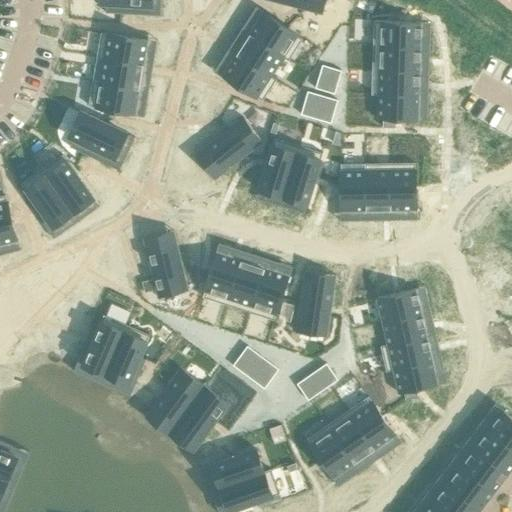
[(94,0),(94,2),(106,2),(105,12),(119,13),(120,3),(151,5),(150,0),(94,0)]
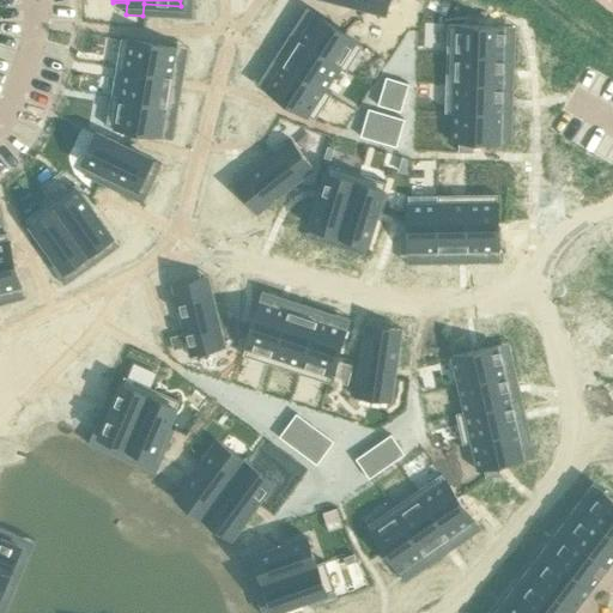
[(326,0),(386,16),(389,0),(326,0)]
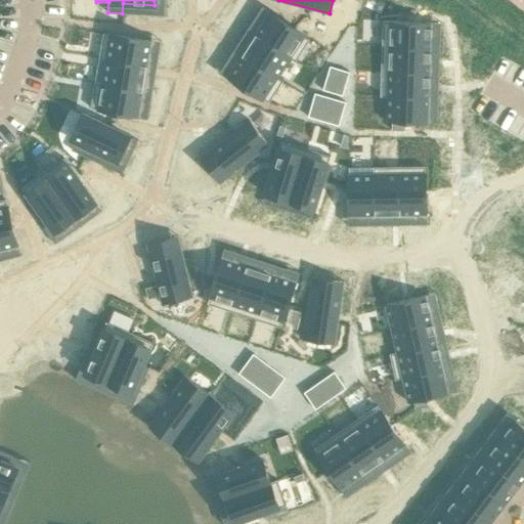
[(269,13),(256,35),(296,60),(309,39),(269,13)]
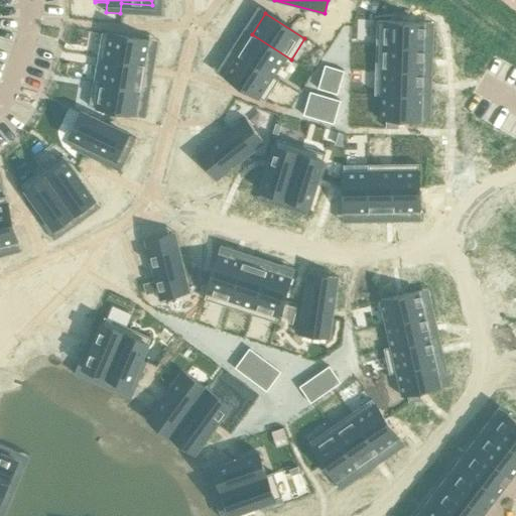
[(377,20),(376,45),(423,47),(424,22),(377,20)]
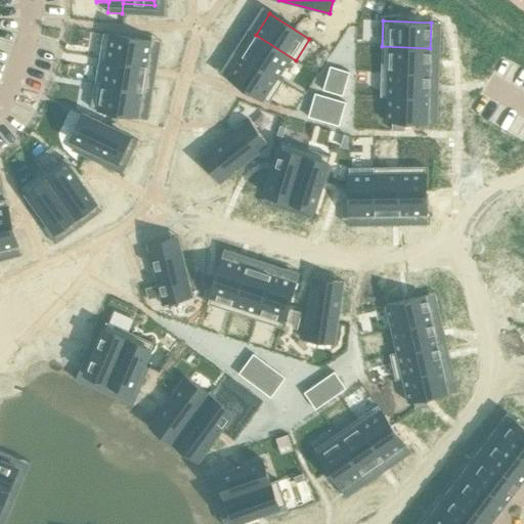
[(103,33),(99,58),(146,66),(150,41),(103,33)]
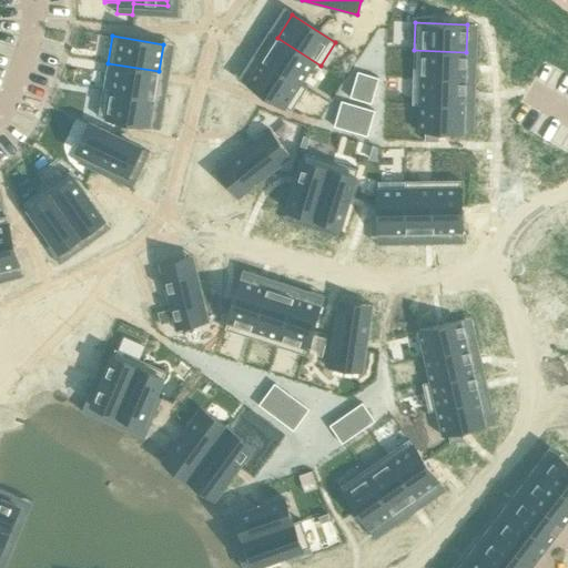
[(277,38),(263,60),(306,88),(306,87),(300,82),(313,62),(320,67),(321,66),(277,38)]
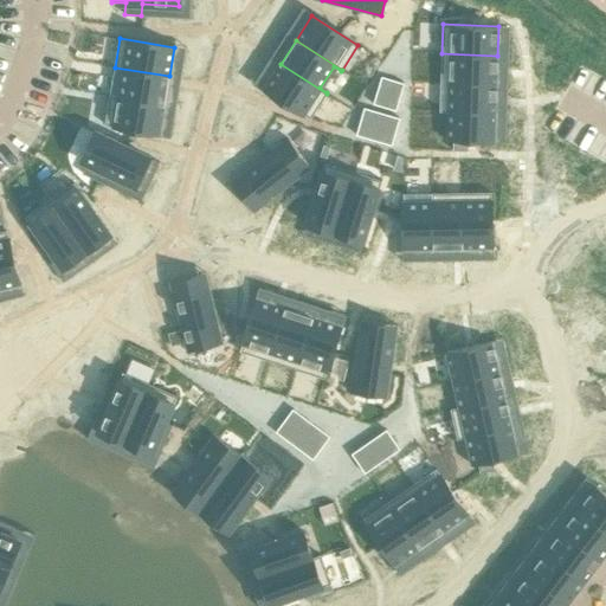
[(442,53),(440,82),(496,84),(497,56),(442,53)]
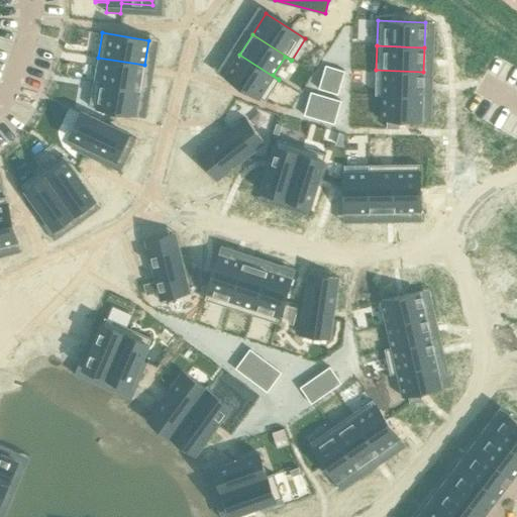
[(239,55),(225,76),(265,101),(279,80),(239,55)]
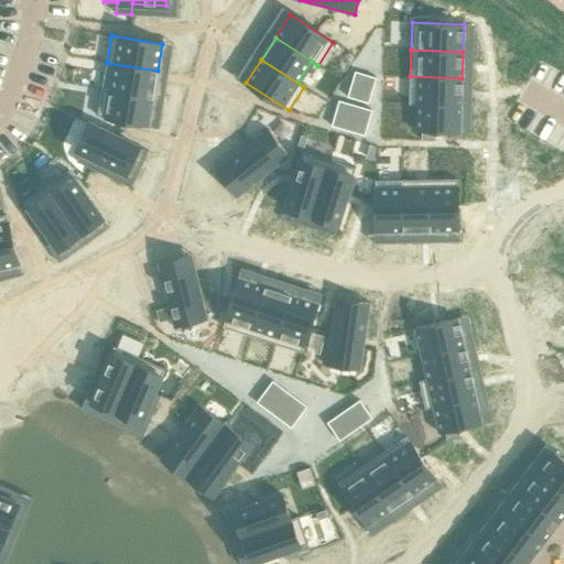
[(107,63),(102,88),(153,97),(158,71),(107,63)]
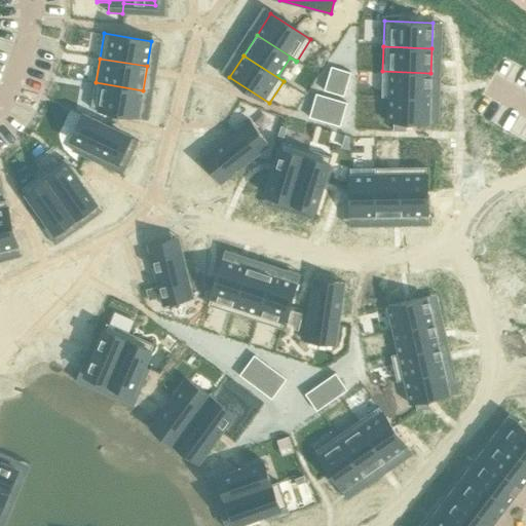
[(331,66),(329,74),(340,78),(343,70),(331,66)]
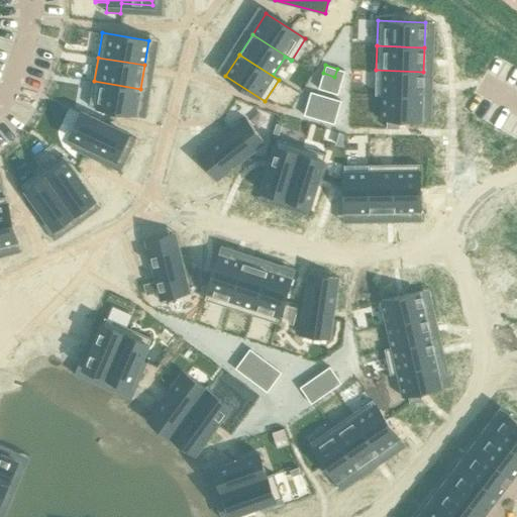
[(334,77),(333,80),(341,83),(344,71),(337,69),(334,77)]
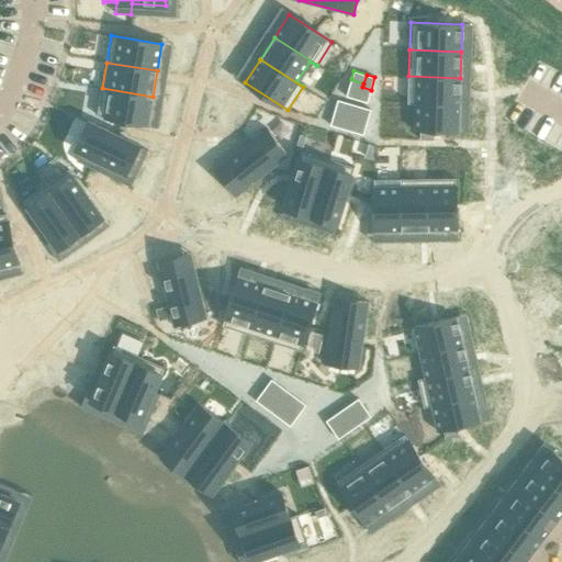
[(408,76),(407,102),(459,104),(460,78),(408,76)]
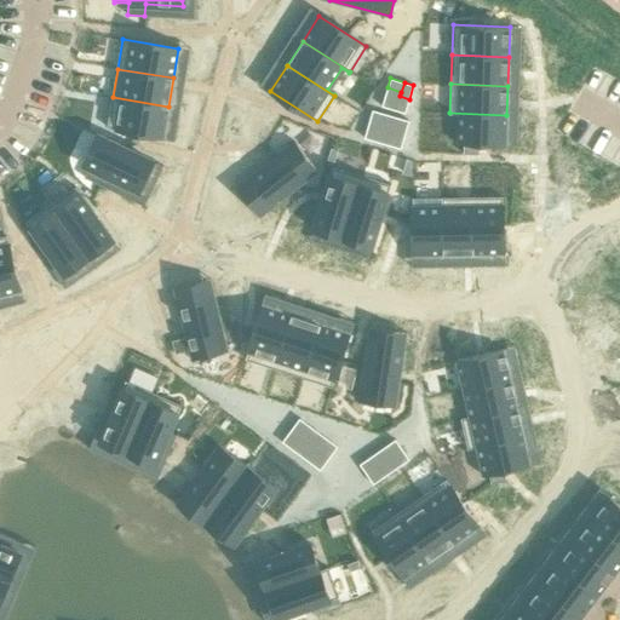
[(388,87),(384,97),(399,101),(400,96),(401,92),(388,87)]
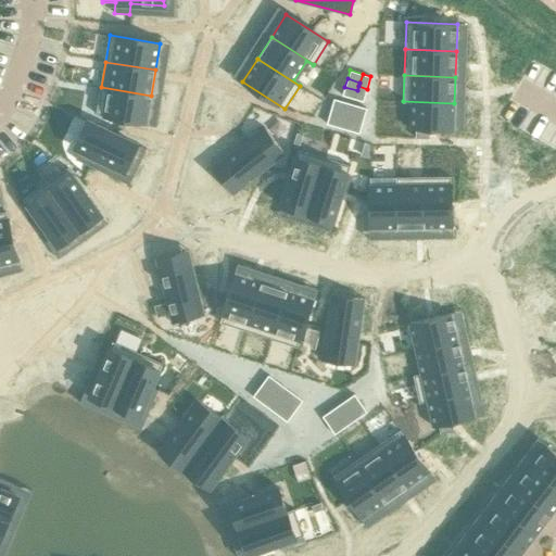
[(357,90),(355,99),(363,101),(367,89),(358,86),(357,90)]
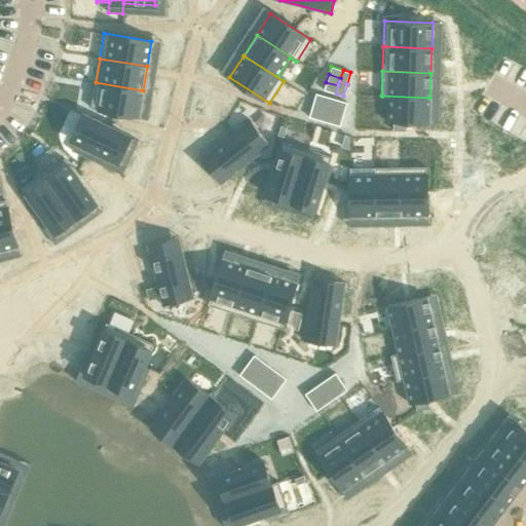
[(96,82),(90,108),(139,116),(143,90),(96,82)]
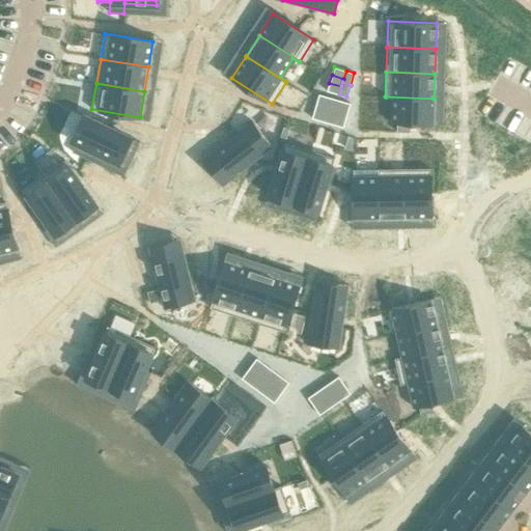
[(329,83),(327,91),(339,94),(341,86),(329,83)]
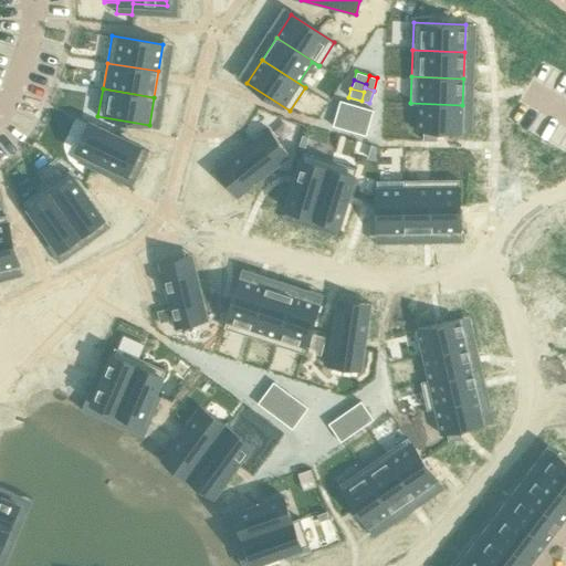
[(339,101),(336,113),(344,115),(348,103),(339,101)]
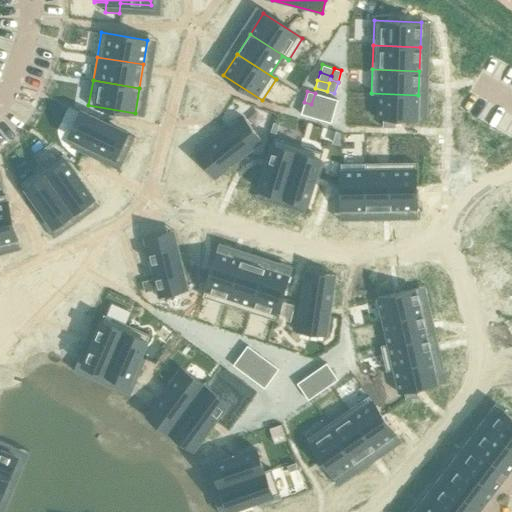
[(315,93),(311,104),(319,107),(322,95),(315,93)]
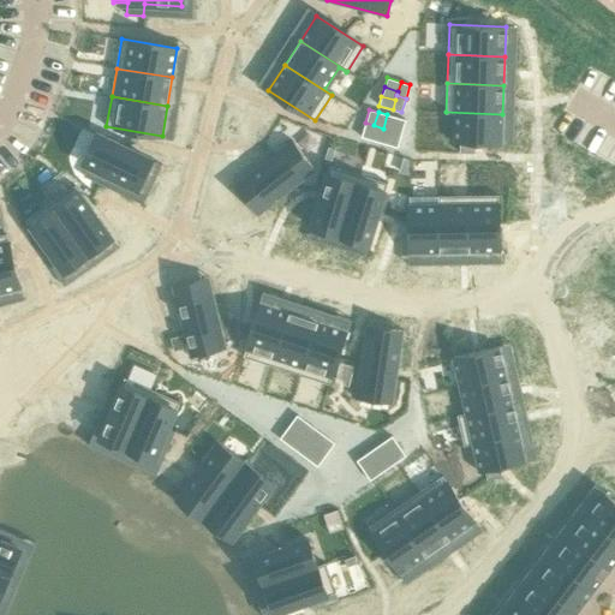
[(446,112),(446,113),(455,113),(454,142),(460,143),(460,153),(475,153),(475,143),(501,144),(502,114),(446,112)]
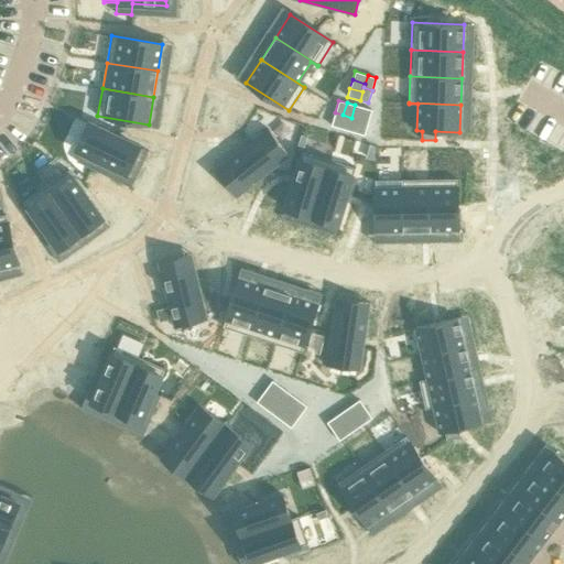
[(355,105),(351,118),(360,120),(364,107),(355,105)]
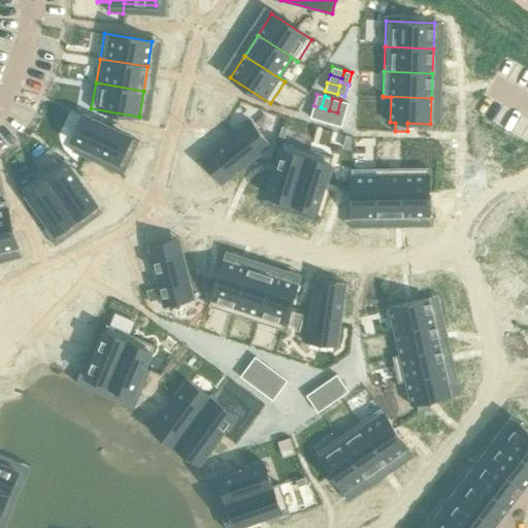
[(340,100),(337,112),(344,114),(349,102),(340,100)]
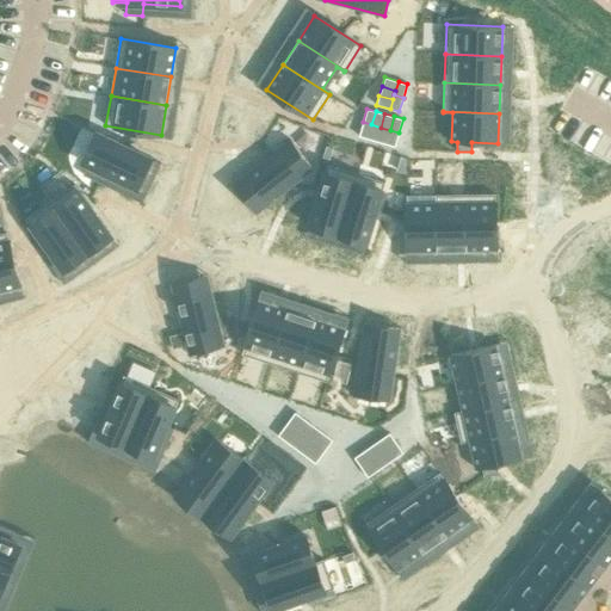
[(363,122),(358,136),(368,139),(371,124),(363,122)]
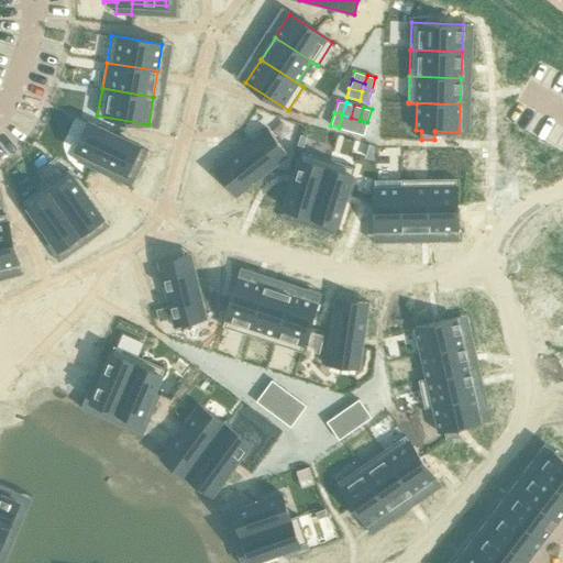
[(342,114),(339,128),(348,130),(351,118),(342,114)]
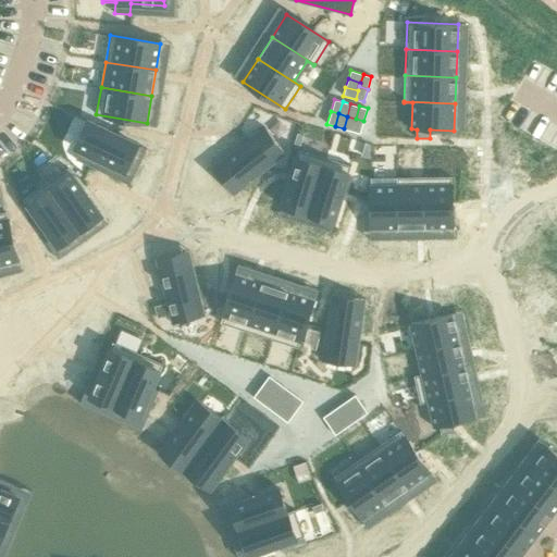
[(347,116),(344,128),(351,131),(356,119),(347,116)]
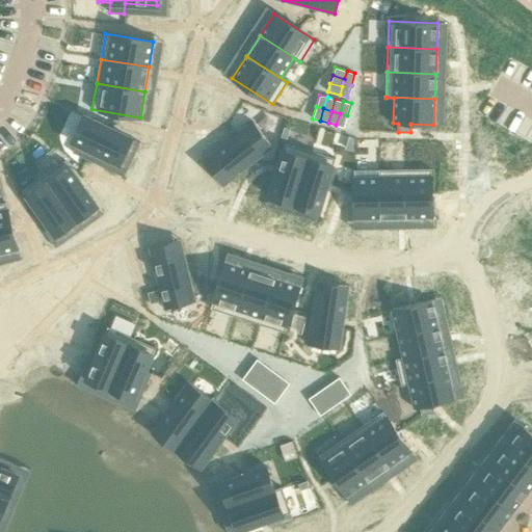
[(340,113),(336,125),(344,128),(347,115),(340,113)]
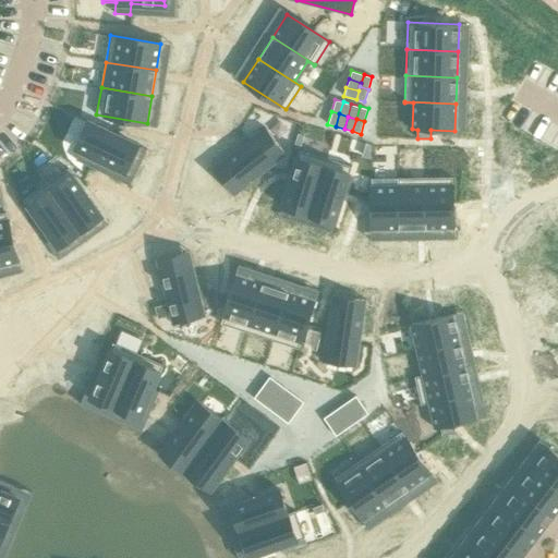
[(80,149),(75,159),(91,167),(95,157),(124,171),(136,145),(88,122),(76,148),(80,149)]
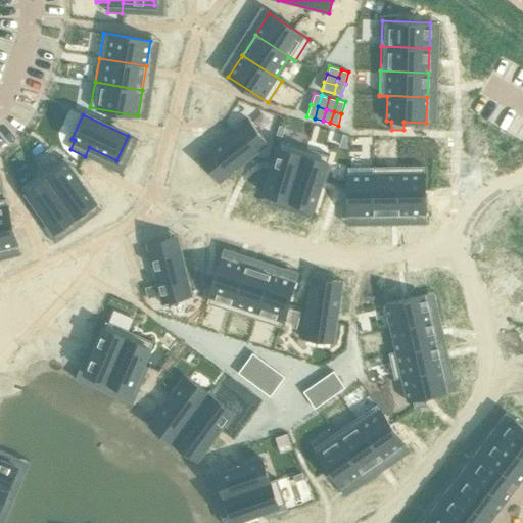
[(248,119),(207,151),(227,176),(251,156),(268,159),(270,151),(266,145),(268,143),(248,119)]
